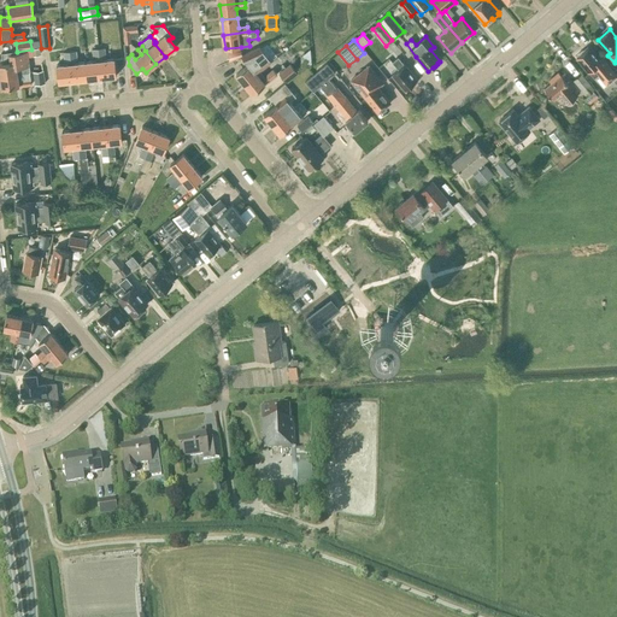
[(616,72),(601,54),(598,58),(588,46),(576,57),(588,72),(594,78),(598,76),(606,87),(613,81),(616,77),(616,72)]
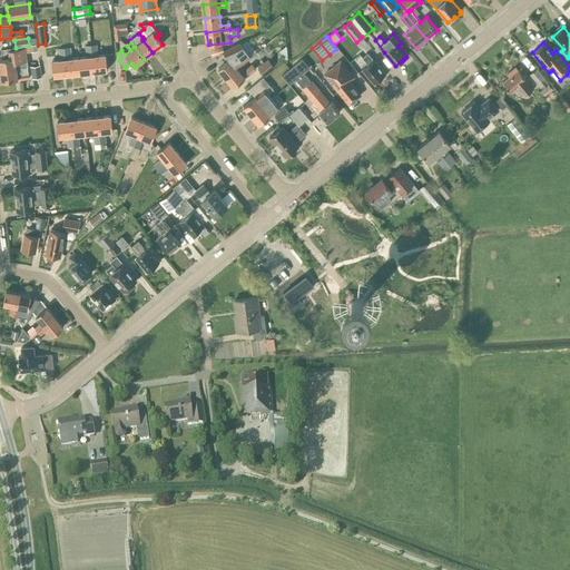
[(226,78),(241,66),(252,57),(241,43),(224,51),(223,51),(229,60),(218,69),(226,78)]
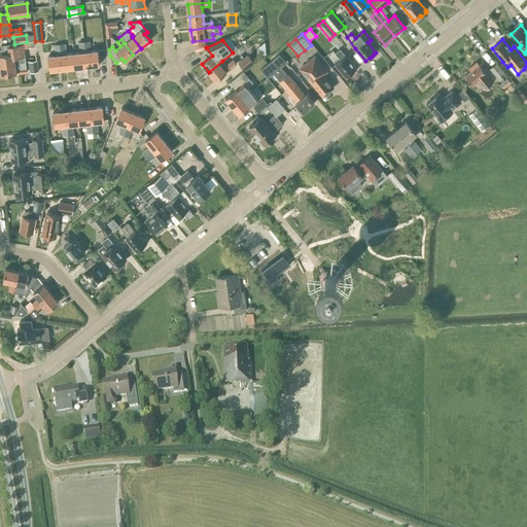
[(74,68),(86,66),(83,41),(78,42),(79,49),(81,50),(82,53),(73,54),(74,68)]
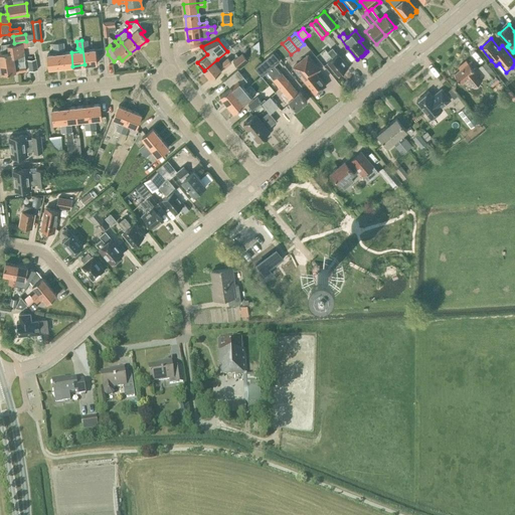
[(84,64),(97,63),(96,49),(86,50),(86,48),(88,46),(87,40),(81,40),(84,64)]
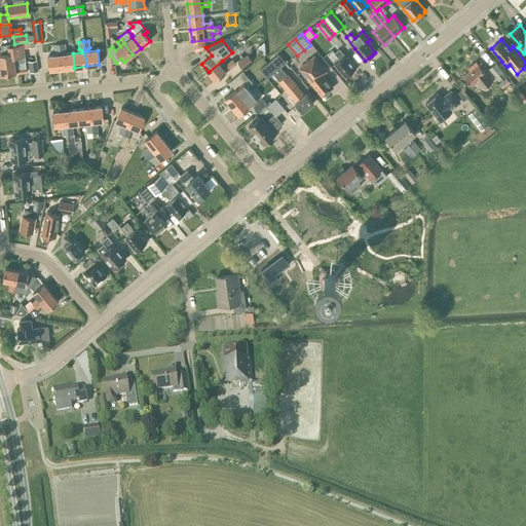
[(205,47),(207,47),(205,43),(194,44),(195,52),(205,47)]
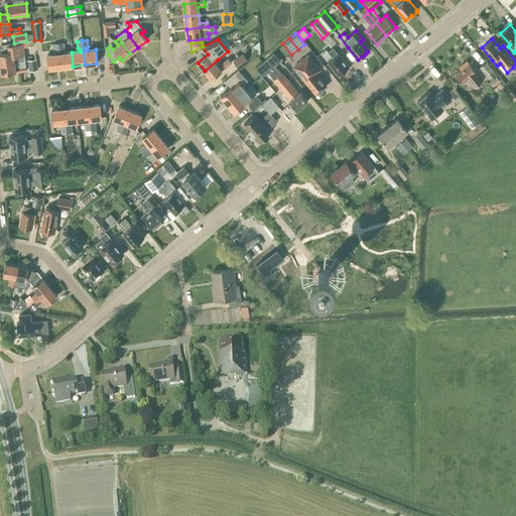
[(2,53),(0,53),(0,61),(0,63),(24,60),(25,59),(23,47),(23,43),(13,44),(13,43),(7,44),(9,52),(2,53)]
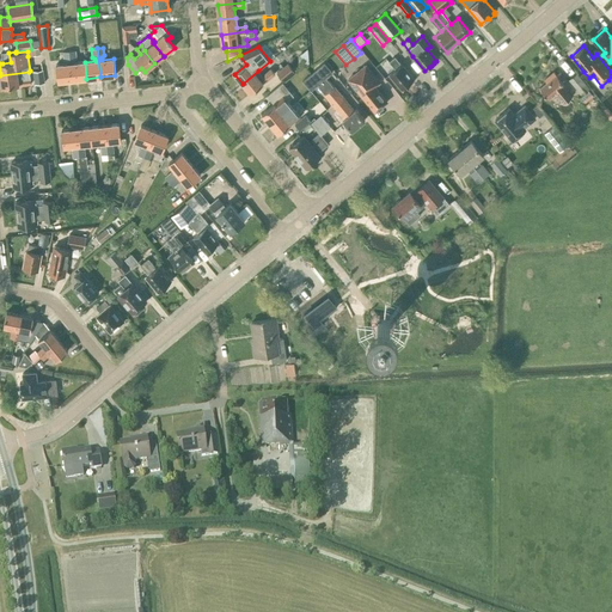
[(57,81),(72,80),(69,51),(63,53),(63,60),(67,61),(67,65),(56,66),(57,81)]
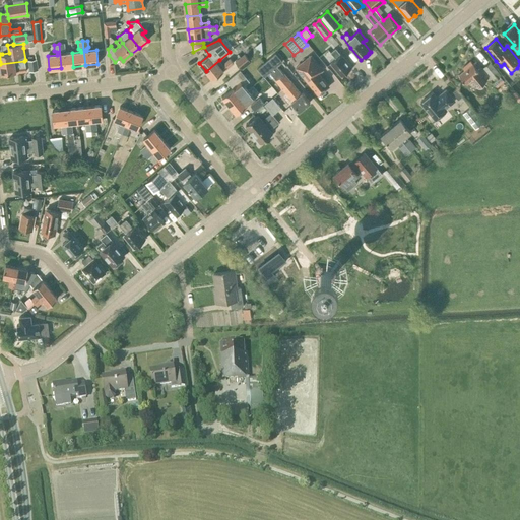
[(73,67),(72,53),(62,54),(62,51),(64,50),(64,44),(59,44),(61,68),(73,67)]
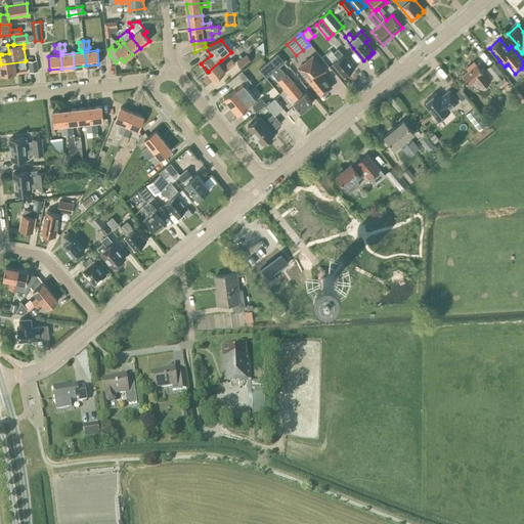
[(345,78),(355,69),(344,55),(338,49),(334,52),(339,59),(333,63),(345,78)]
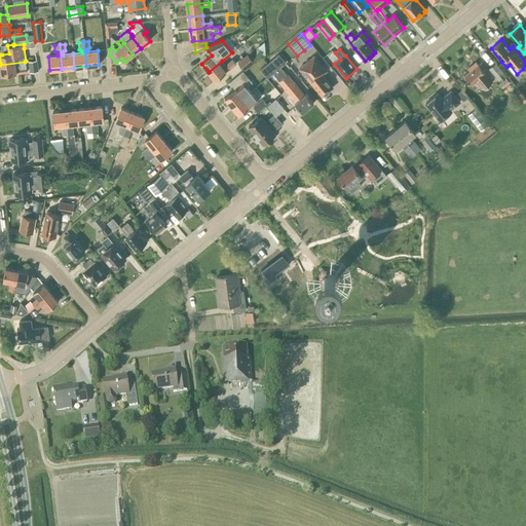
[(254,63),(248,54),(237,62),(245,70),(254,63)]
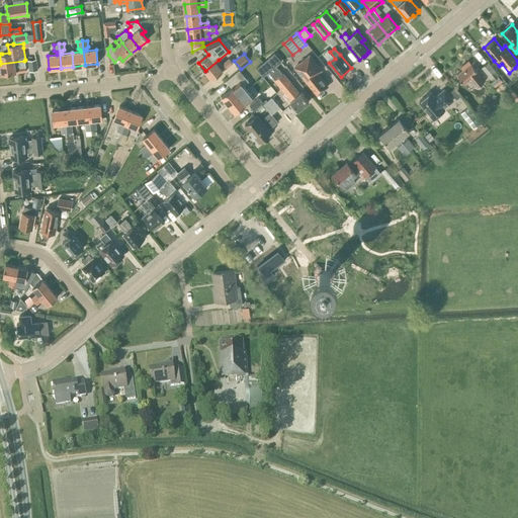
[(298,110),(309,101),(301,92),(299,93),(283,73),(282,74),(276,66),(281,62),(274,54),(256,69),(263,77),(269,72),(275,79),(274,80),(286,94),(284,95),(298,110)]
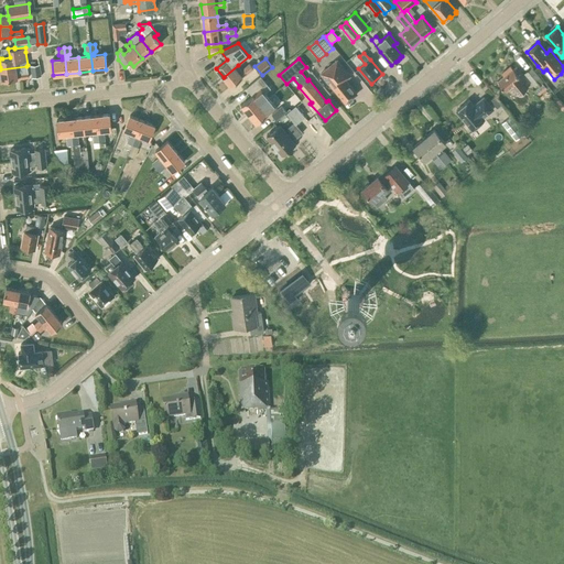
[(351,98),(357,94),(345,79),(350,75),(337,60),(321,74),(346,104),(347,101),(349,101),(351,99),(351,98)]
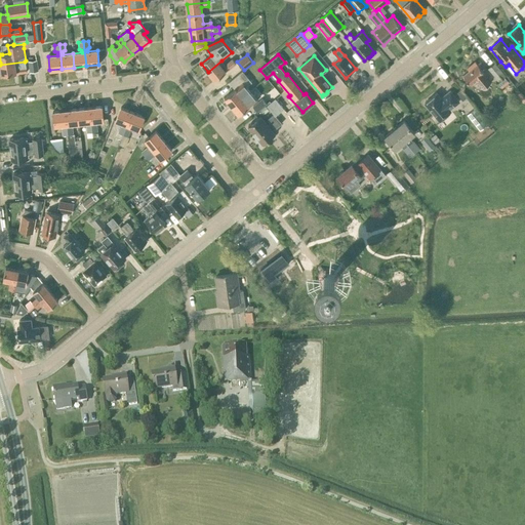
[(39,71),(37,59),(28,61),(30,73),(39,71)]
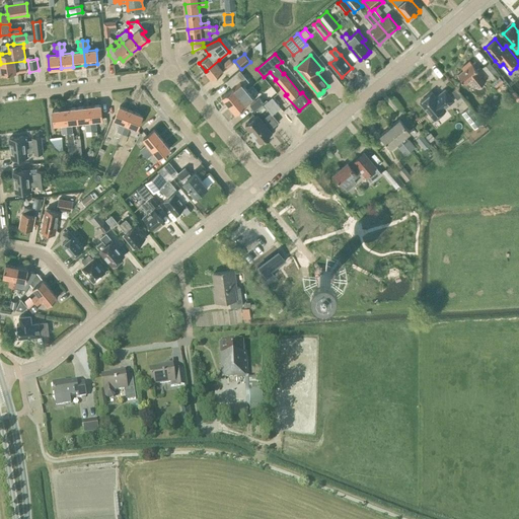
[(223,71),(231,65),(233,63),(229,59),(222,64),(219,60),(206,71),(212,79),(223,70),(223,71)]
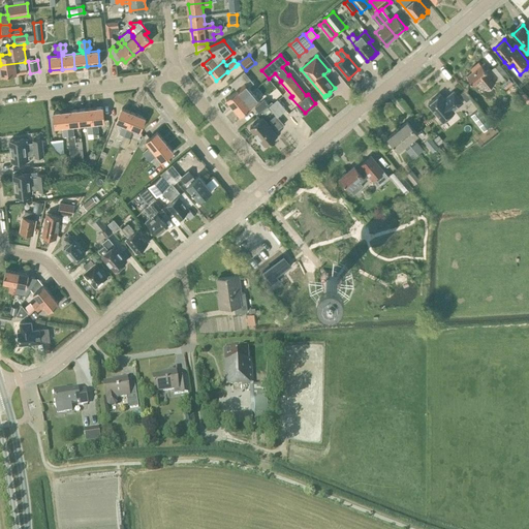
[(16,74),(27,72),(25,62),(0,65),(2,75),(16,73),(16,74)]
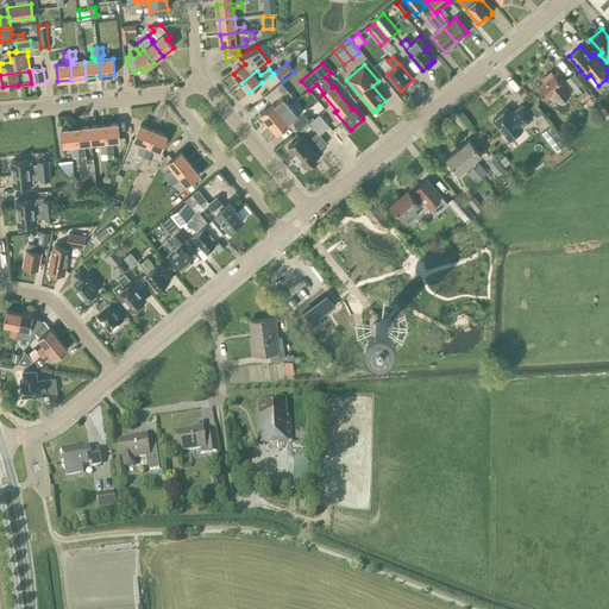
[(552,94),(560,102),(570,94),(569,92),(572,89),(558,71),(554,75),(551,71),(541,80),(544,82),(538,88),(546,99),(552,94)]
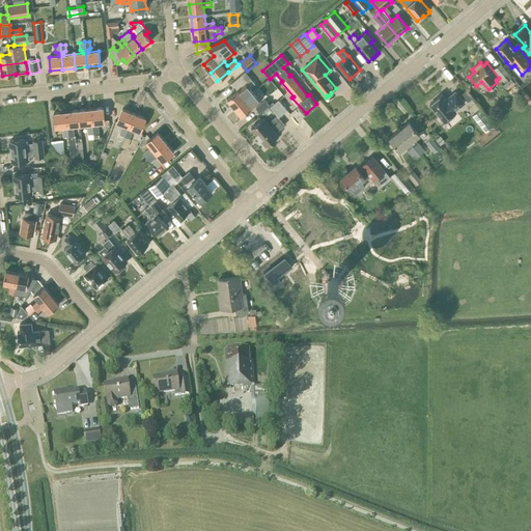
[(514,83),(510,78),(511,77),(501,64),(494,70),(505,83),(502,84),(506,89),(514,83)]
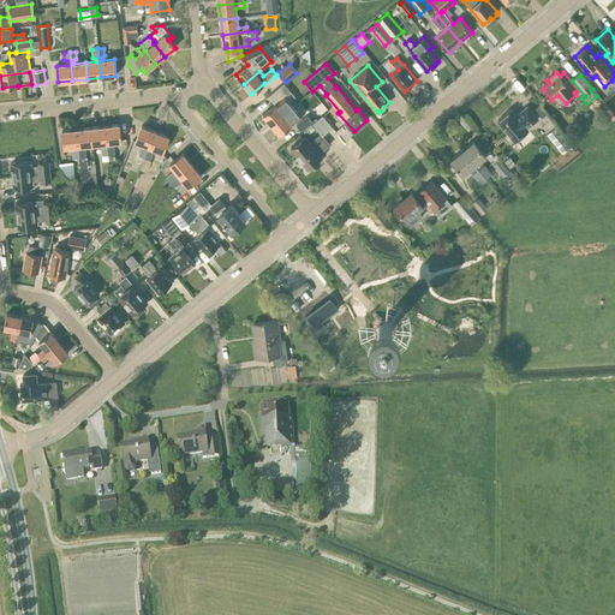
[(288,102),(294,96),(284,83),(268,96),(275,105),(263,114),(272,125),(293,107),(288,102)]
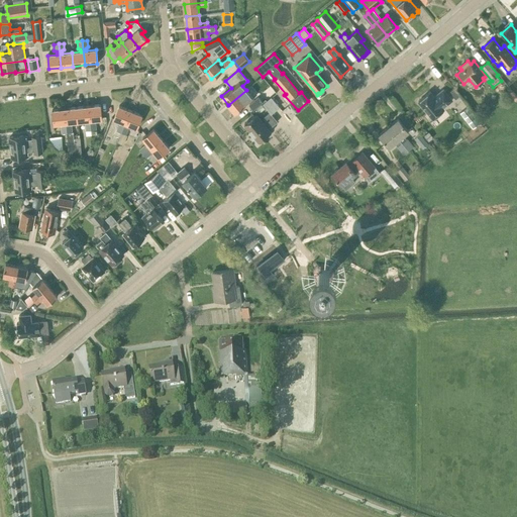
[(443,108),(452,100),(443,89),(434,97),(430,92),(418,102),(432,119),(444,109),(443,108)]
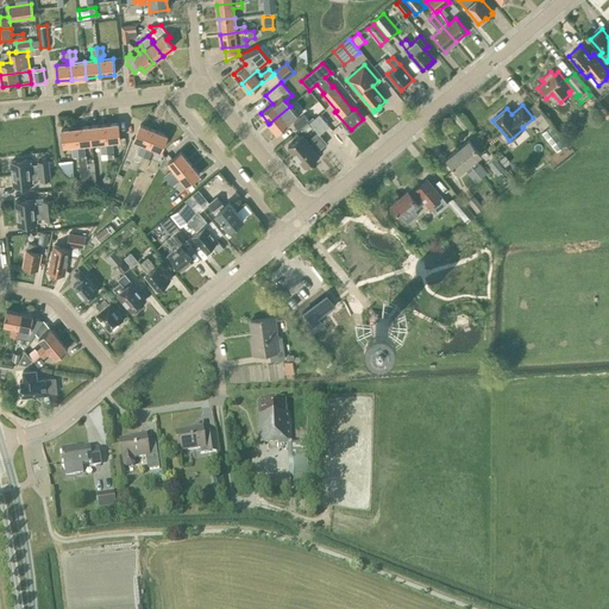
[(299,115),(294,111),(290,106),(269,124),(277,133),(289,123),(299,115)]
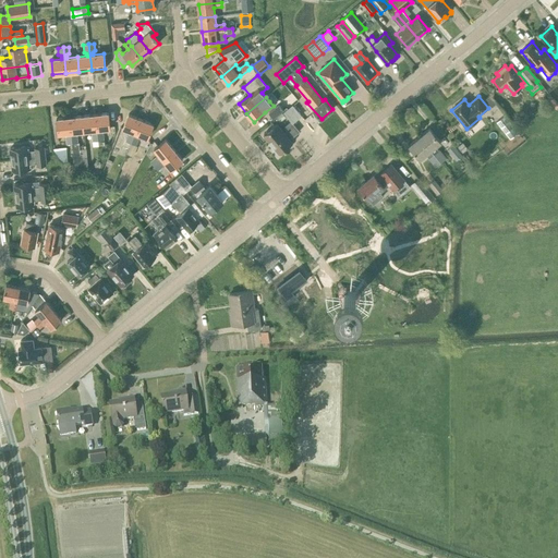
[(490,97),(486,100),(492,107),(496,104),(490,97)]
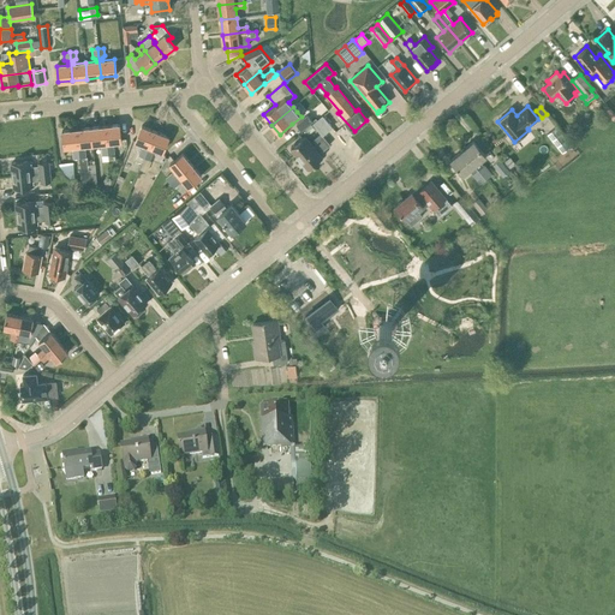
[(302,131),(312,121),(308,115),(297,124),(302,131)]
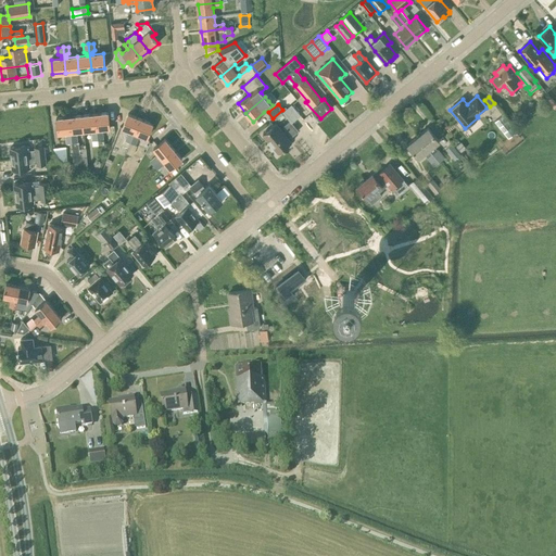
[(282,112),(290,121),(292,123),(301,116),(291,104),(282,112)]
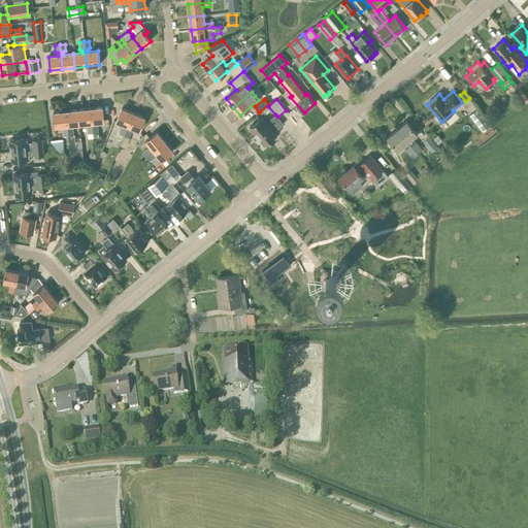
[(90,108),(93,133),(98,132),(98,126),(95,125),(95,123),(104,122),(103,107),(90,108)]
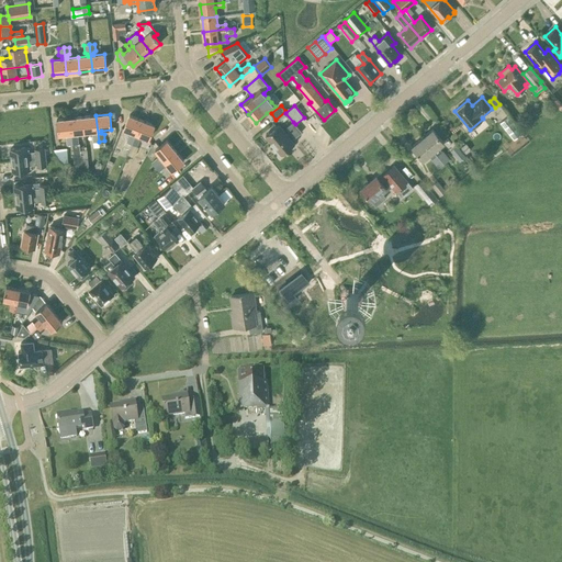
[(93,143),(99,142),(96,115),(82,116),(85,132),(94,131),(96,134),(92,135),(93,143)]
